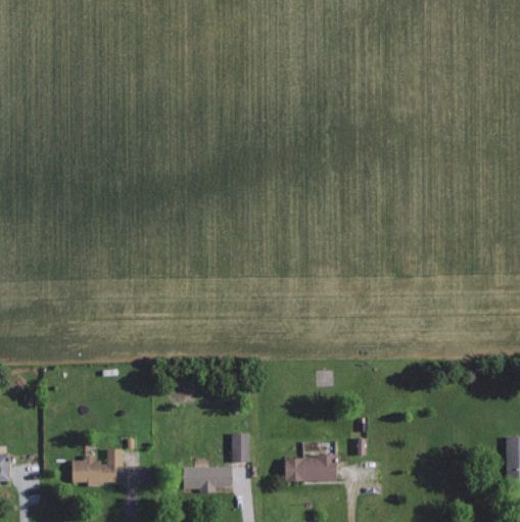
[(250,461),(250,432),(232,433),(233,462),(250,461)]
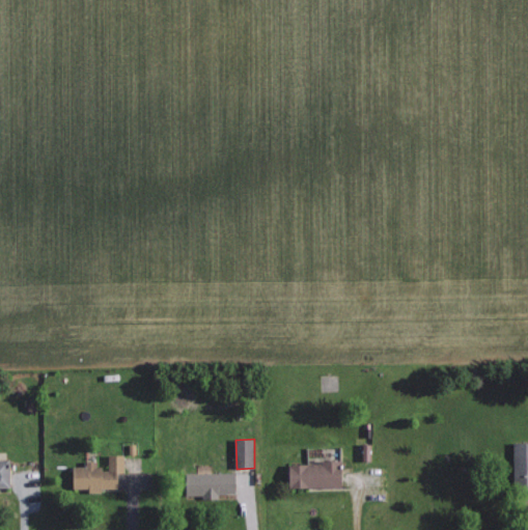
[(527,442),(515,443),(515,487),(527,487),(527,442)]
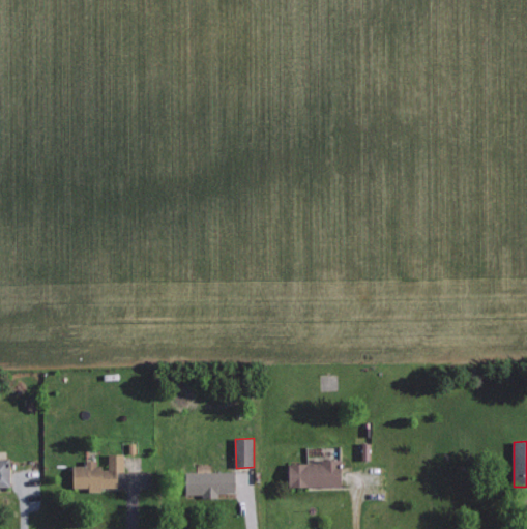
[(72,489),(90,488),(90,492),(103,492),(101,488),(118,488),(117,472),(125,472),(124,454),(109,454),(109,468),(97,468),(97,461),(86,461),(86,466),(72,466),(72,489)]
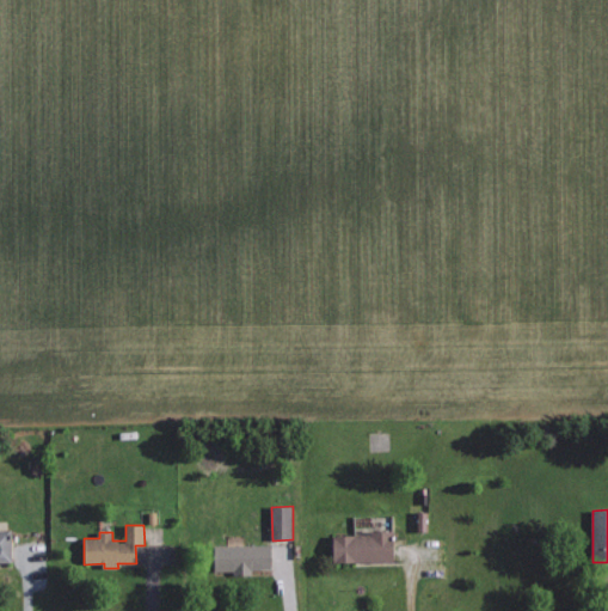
[(0,530),(0,562),(11,563),(11,531),(0,530)]
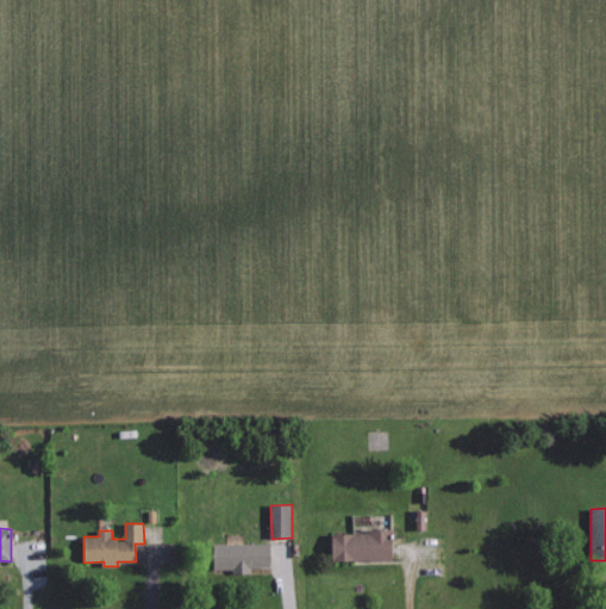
[(392,559),(391,530),(331,533),(332,560),(392,559)]
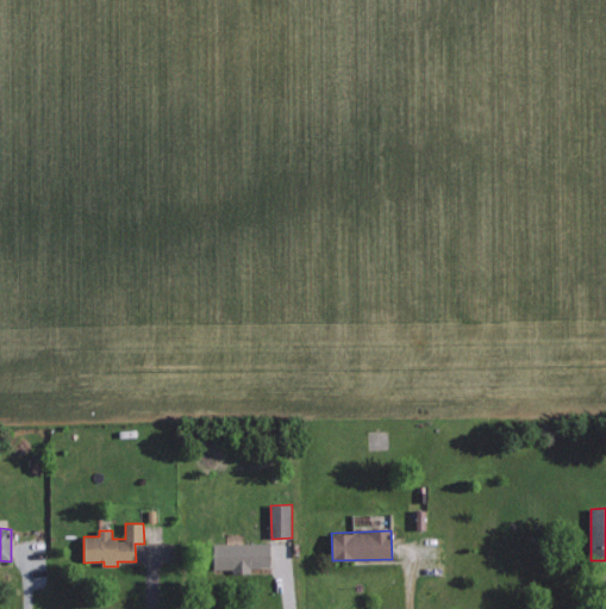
[(213,570),(235,570),(235,575),(252,575),(252,567),(270,567),(270,544),(213,544),(213,570)]
